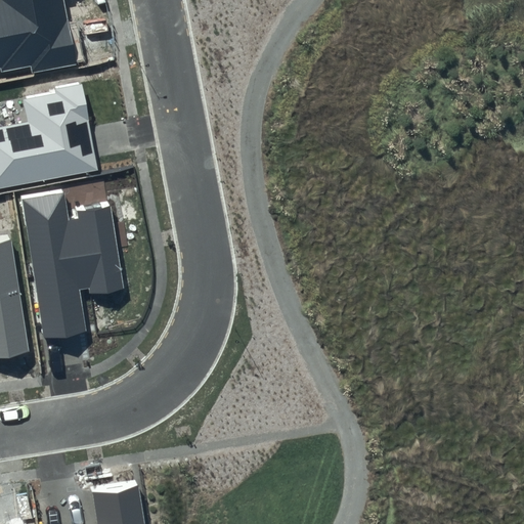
[(0,0),(0,68),(31,62),(33,74),(79,64),(63,0),(0,0)]
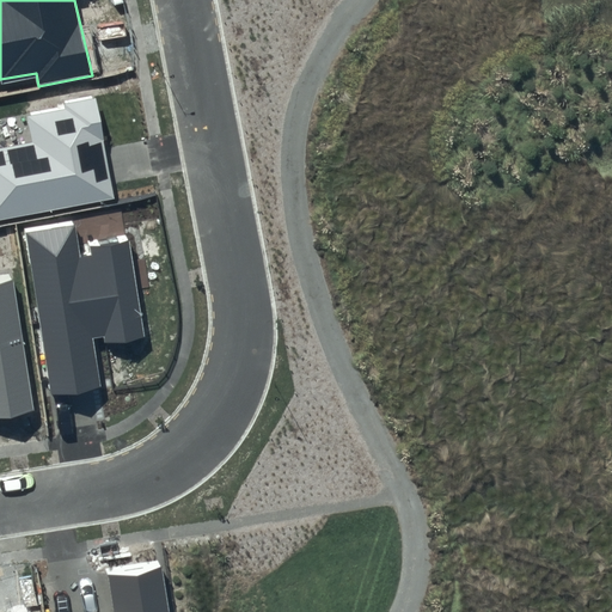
[(32,142),(0,148),(0,220),(117,199),(96,97),(26,111),(32,142)]
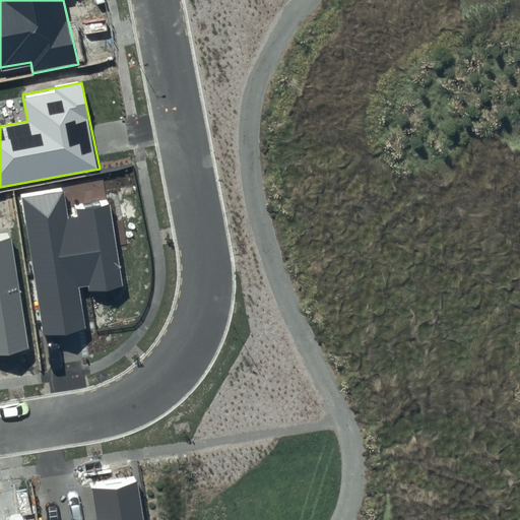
[(63,189),(20,196),(44,335),(85,328),(79,293),(123,285),(110,203),(66,210),(63,189)]
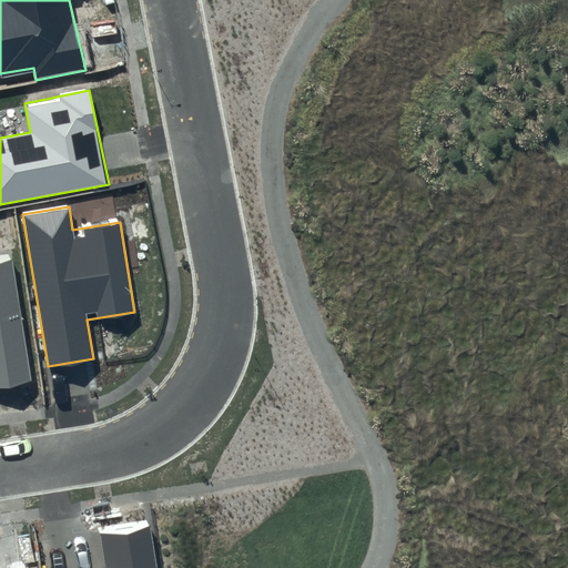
[(8,255),(0,255),(0,385),(31,379),(8,255)]
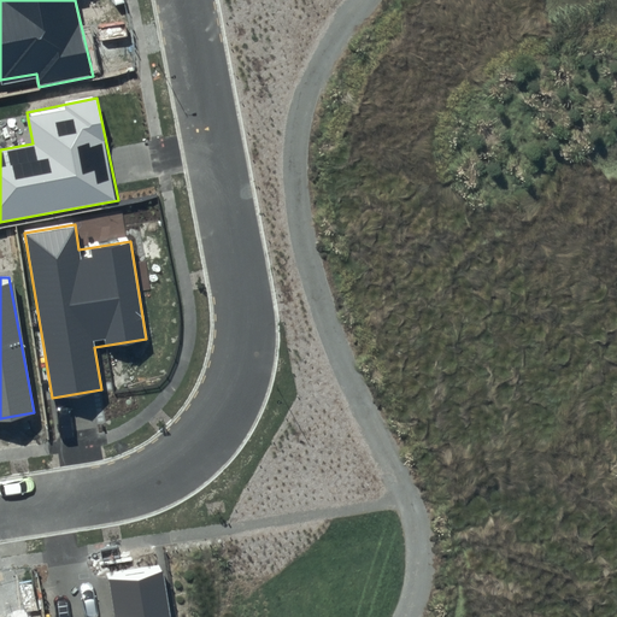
[(168,616),(158,564),(106,574),(113,616),(168,616)]
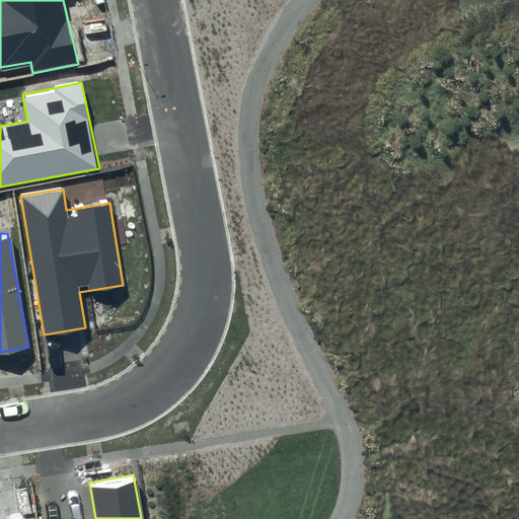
All buildings are outlined.
